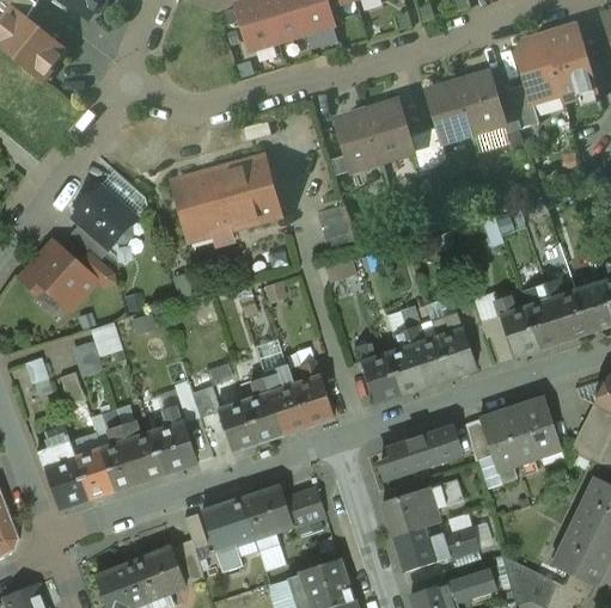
[(36,2),(32,0),(0,0),(0,10),(7,14),(12,8),(25,19),(36,2)]
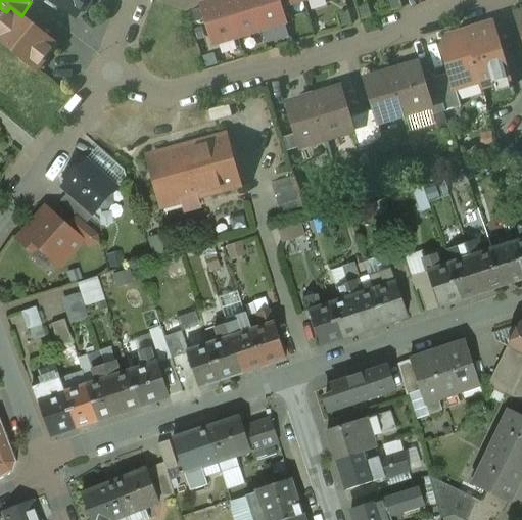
[(51,0),(75,15),(79,9),(83,8),(88,0),(51,0)]
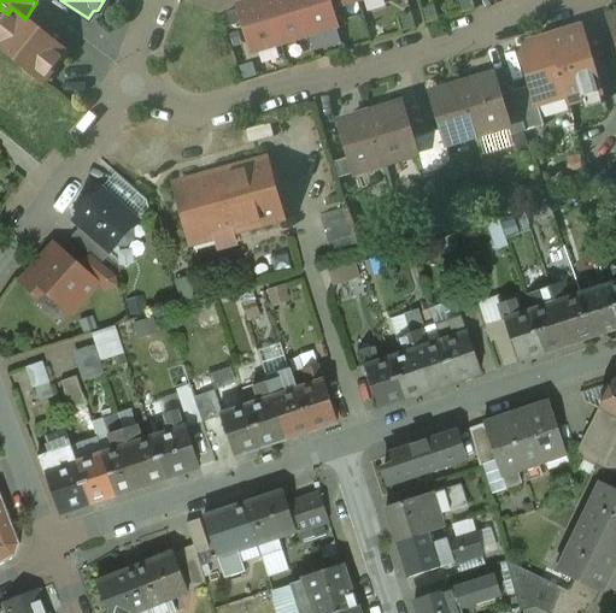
[(251,51),(280,42),(267,0),(252,0),(236,5),(238,7),(242,22),(251,51)]
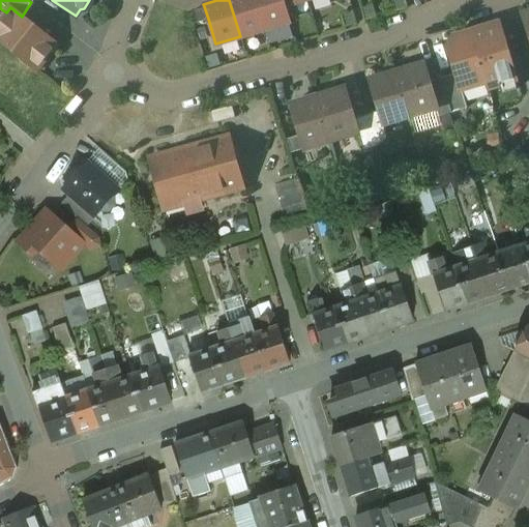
[(229,0),(240,36),(264,29),(255,0),(229,0)]
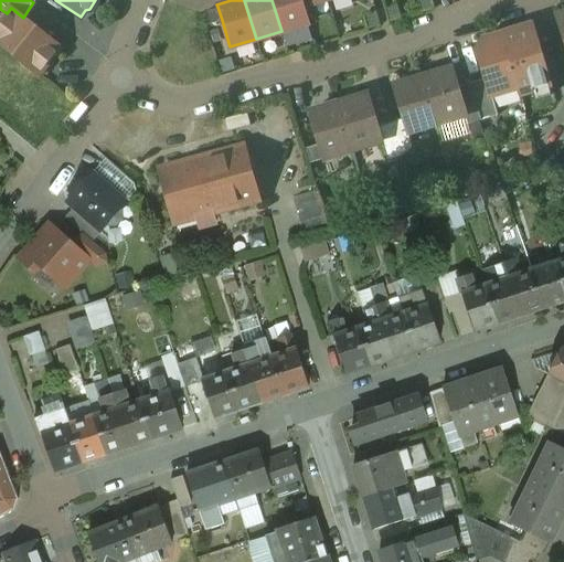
[(272,0),(282,31),(308,22),(302,6),(300,0),(272,0)]
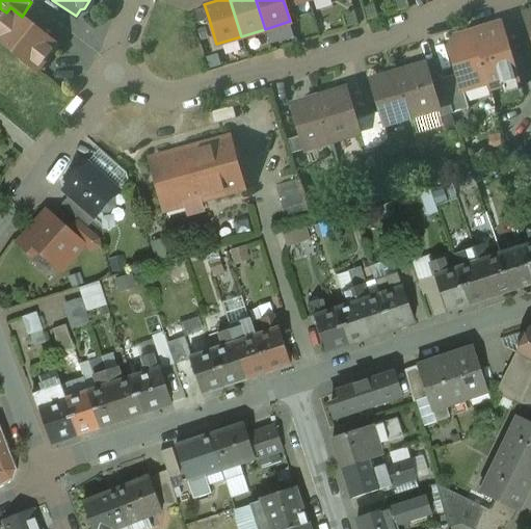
[(394,0),(396,9),(408,6),(406,0),(394,0)]
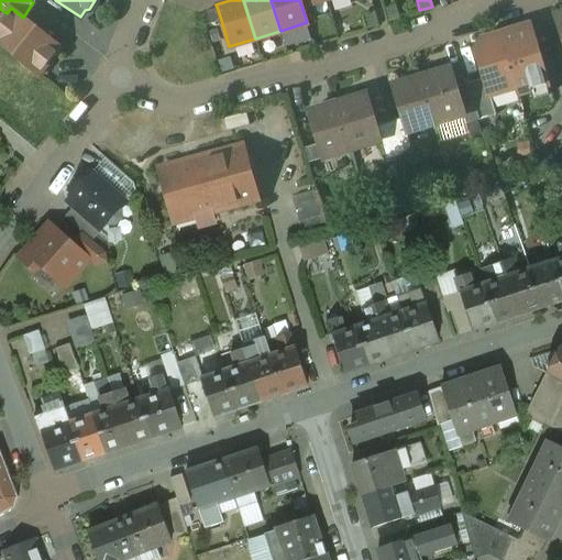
[(395,3),(383,8),(387,20),(399,17),(395,3)]
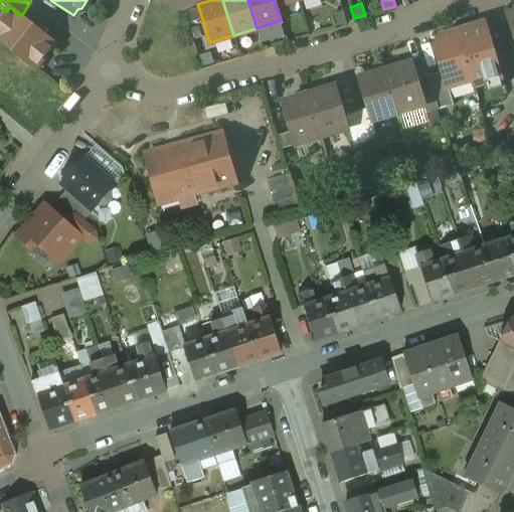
[(198,6),(187,10),(190,21),(202,18),(198,6)]
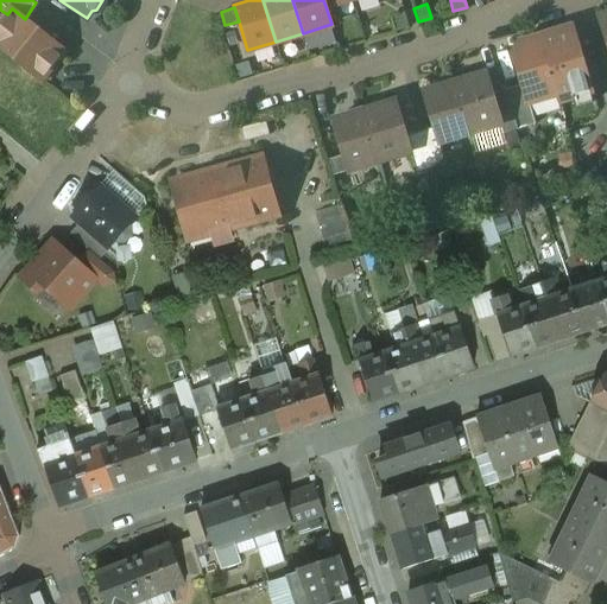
[(25,19),(12,8),(7,14),(0,23),(0,48),(39,80),(63,50),(25,19)]
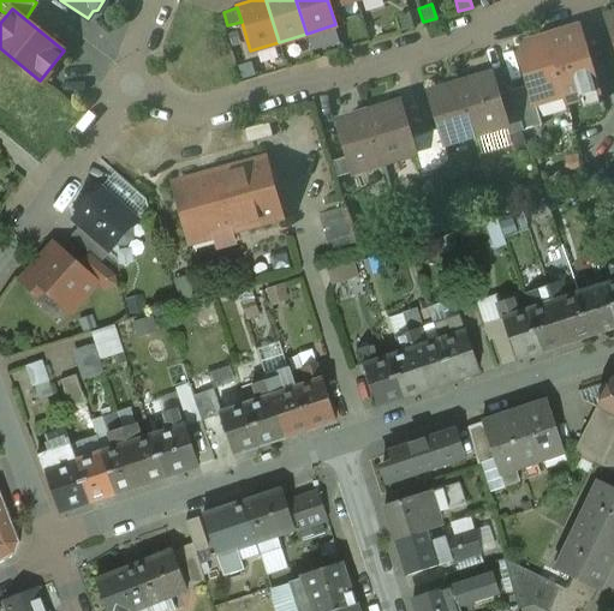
[(409,11),(395,16),(400,29),(413,25),(409,11)]
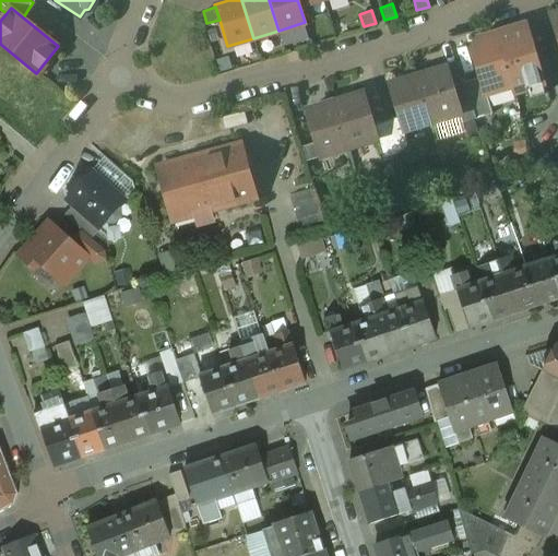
[(525,24),(497,33),(512,85),(513,92),(544,83),(525,24)]
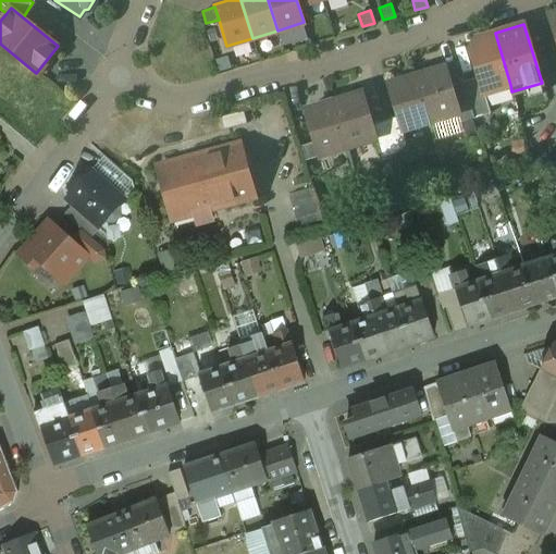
[(495,33),(476,38),(470,49),(479,76),(483,94),(484,93),(510,85),(495,33)]
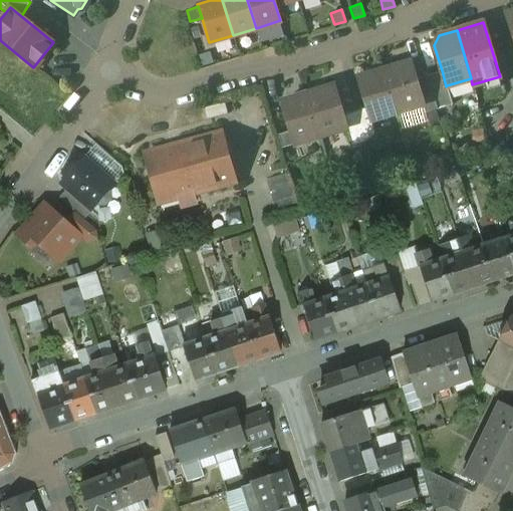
[(411,60),(395,65),(395,67),(385,70),(398,112),(423,104),(424,104),(417,77),(411,60)]
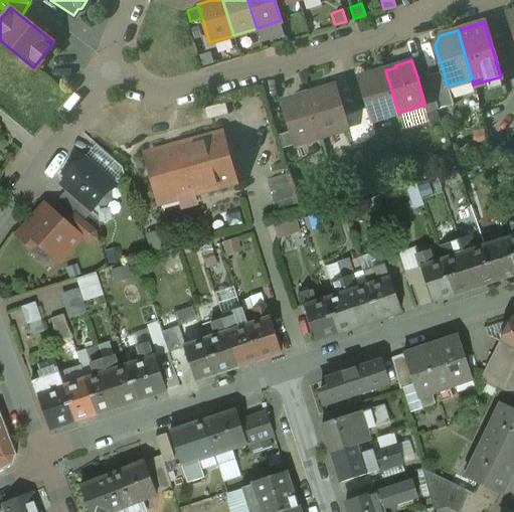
[(374,71),(358,76),(367,107),(371,121),(372,120),(398,113),(385,70),(375,73),(374,71)]
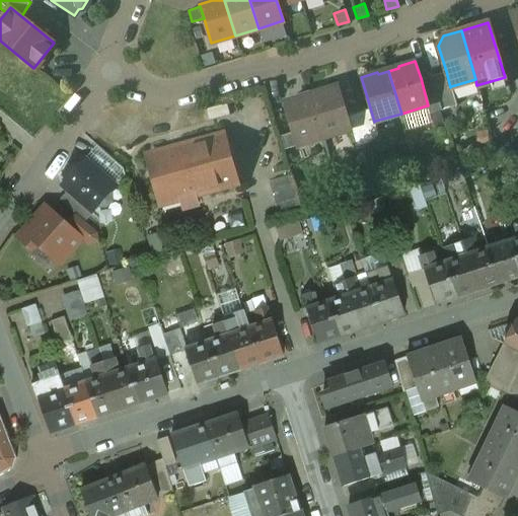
[(446,71),(432,75),(442,109),(457,104),(451,86),(450,87),(446,71)]
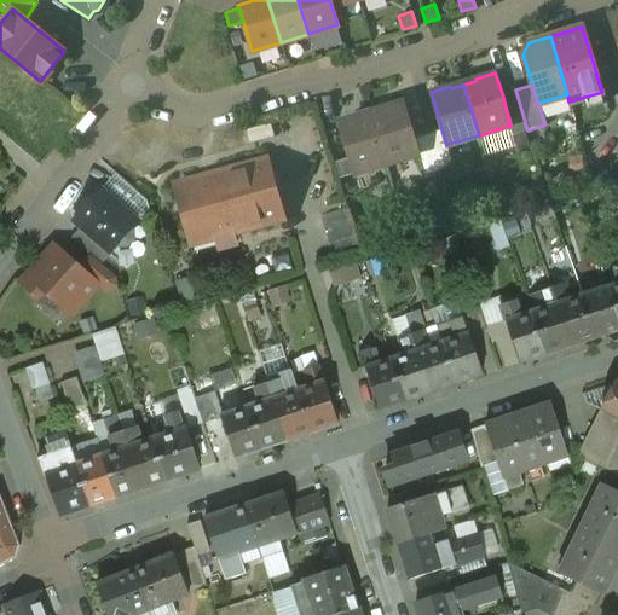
[(527,131),(515,90),(502,93),(510,126),(509,126),(512,135),(527,131)]
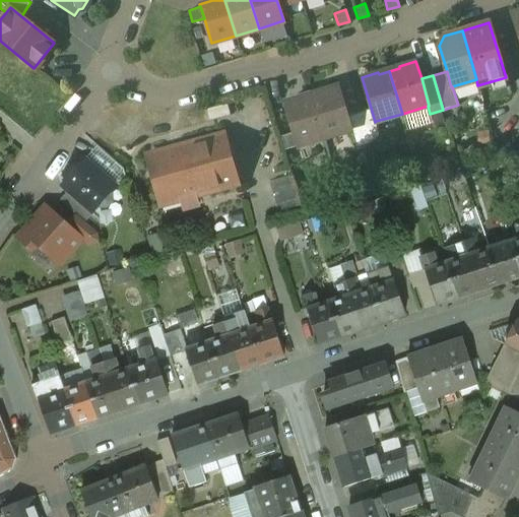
[(347,115),(338,85),(321,90),(322,91),(312,94),(324,137),(350,130),(351,129),(347,115)]
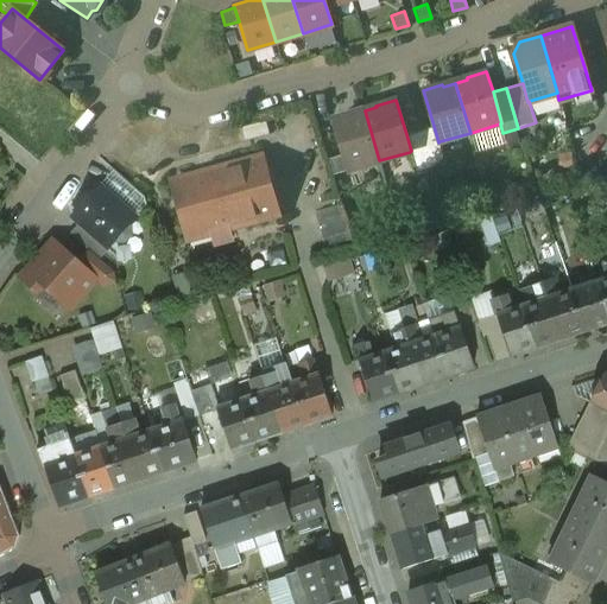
[(365,110),(352,115),(352,113),(332,119),(342,154),(347,170),(379,160),(365,110)]
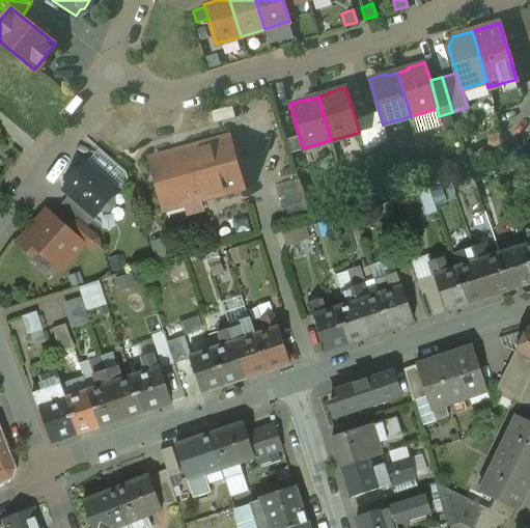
[(379,110),(366,113),(375,145),(389,141),(384,123),(383,124),(379,110)]
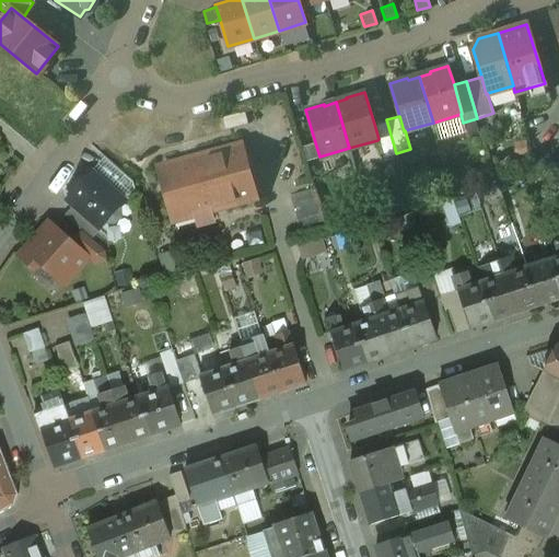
[(386,119),(374,124),(379,139),(377,140),(383,158),(396,153),(386,119)]
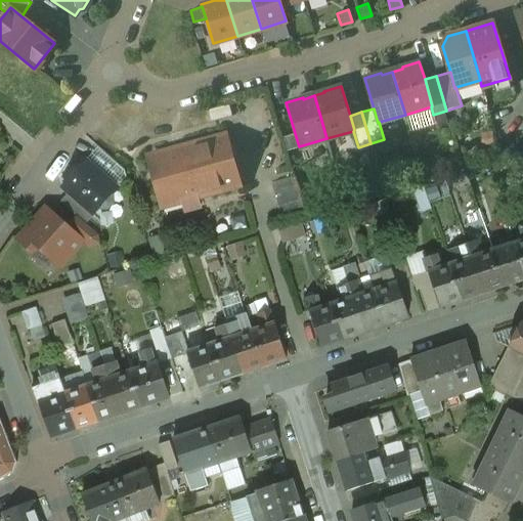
[(225,133),(147,155),(162,207),(181,202),(184,211),(200,207),(198,197),(240,185),(225,133)]
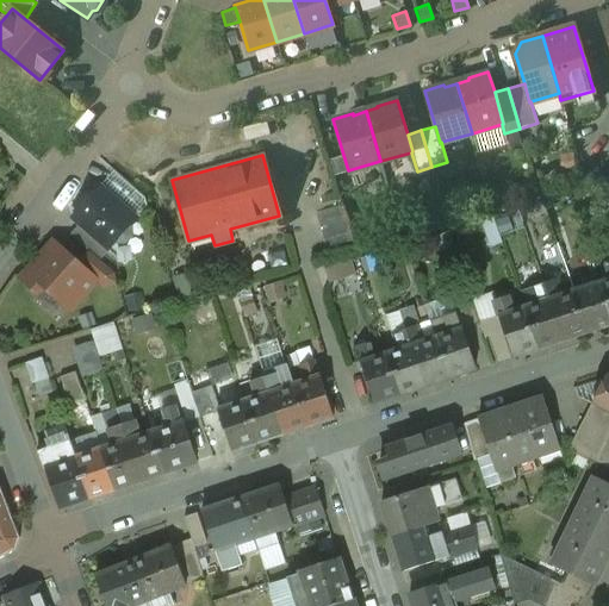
[(343,155),(330,158),(335,175),(348,170),(343,155)]
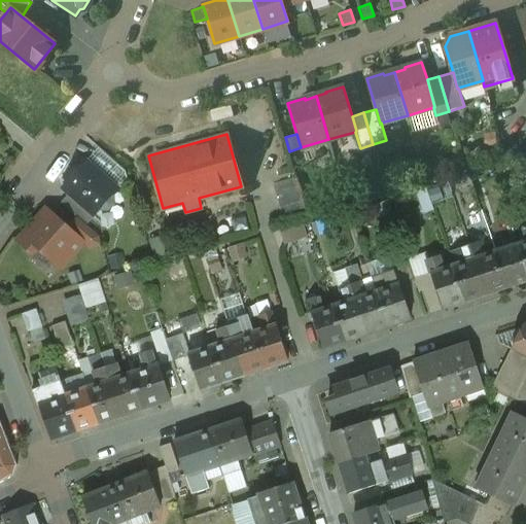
[(116,187),(85,161),(63,186),(69,193),(94,214),(100,207),(102,209),(108,208),(113,203),(112,197),(110,195),(116,187)]
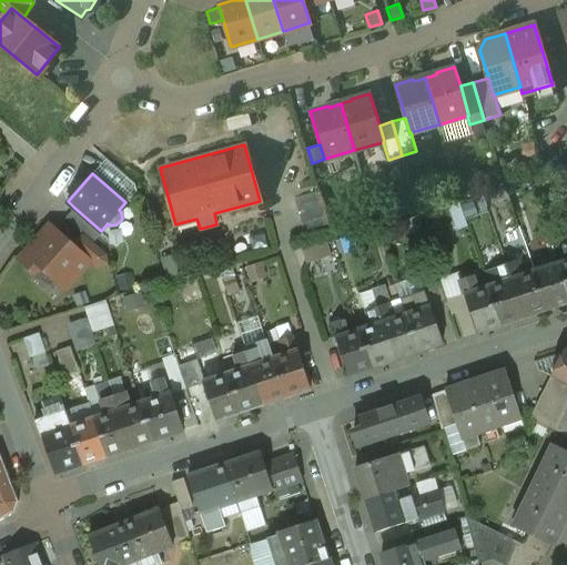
[(319,190),(294,198),(305,235),(330,228),(319,190)]
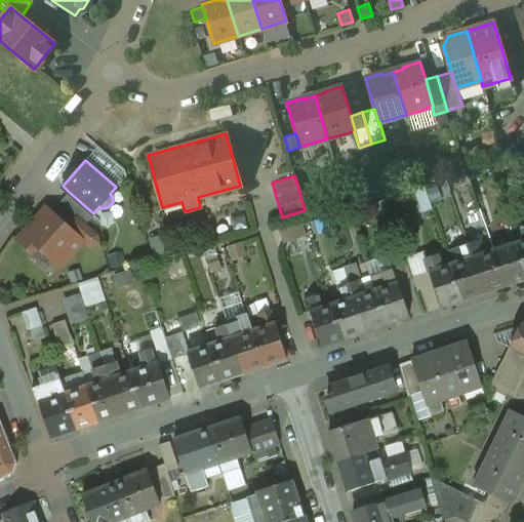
[(93,213),(69,192),(61,200),(77,215),(85,223),(93,213)]
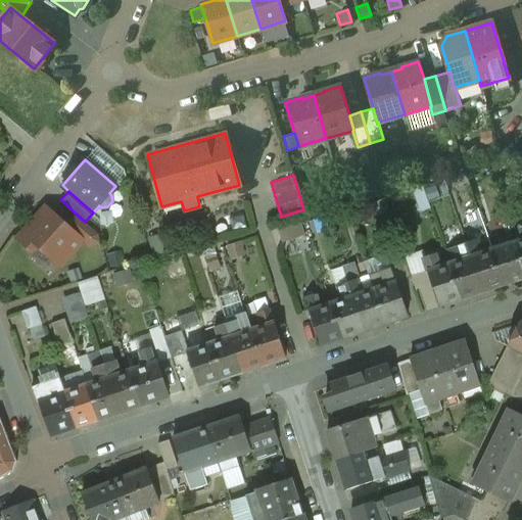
[(424,191),(391,201),(399,226),(432,216),(424,191)]
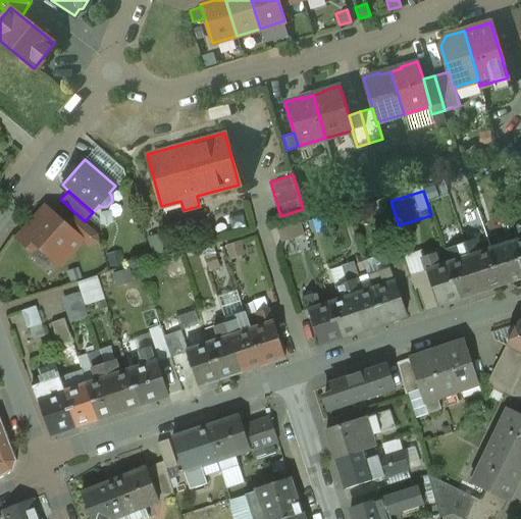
[(67,225),(46,206),(17,238),(32,251),(38,245),(59,264),(81,240),(82,239),(67,225)]
